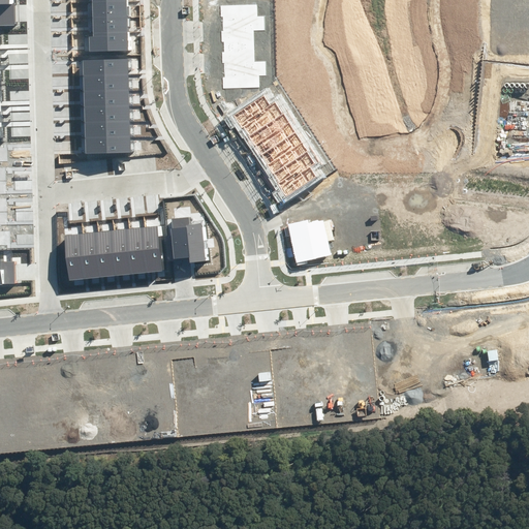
[(16,0),(0,0),(0,25),(17,25),(16,0)]
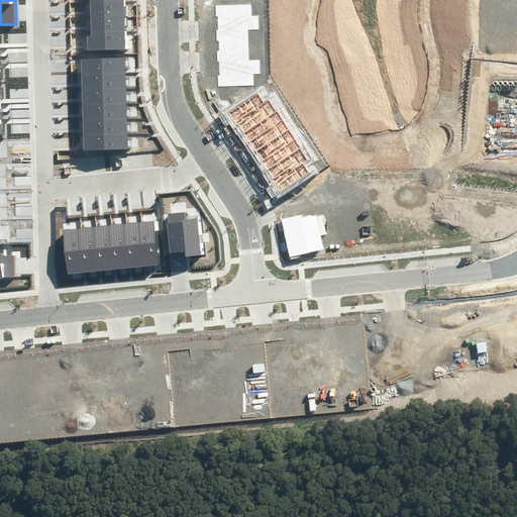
[(123,1),(90,2),(90,13),(90,17),(124,16),(123,1)]
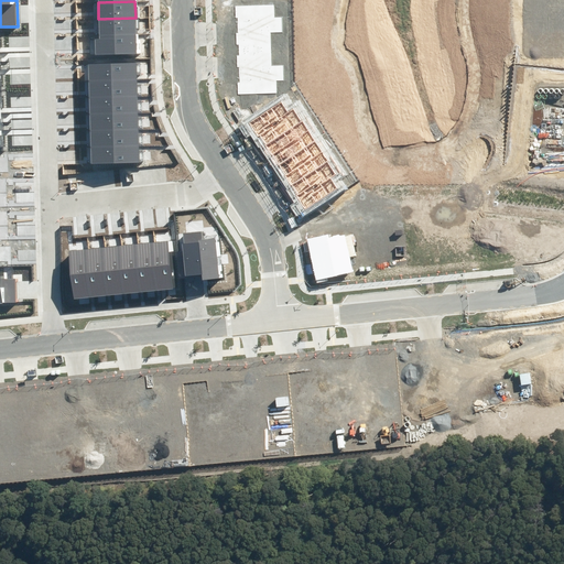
[(236,34),(272,33),(282,33),(282,18),(274,18),(273,4),(235,6),(236,34)]
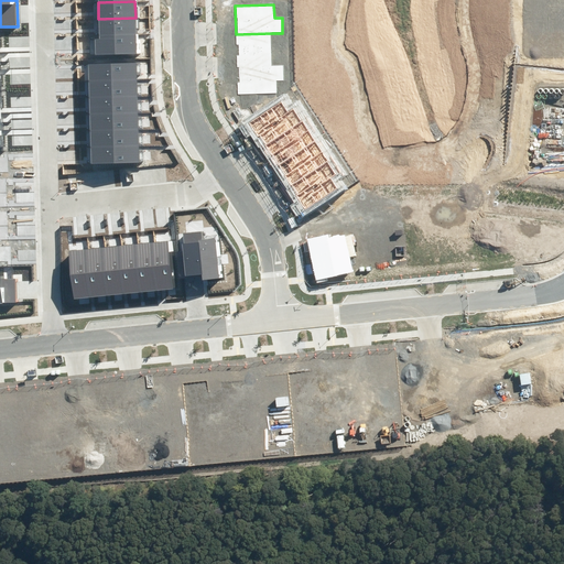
[(99,30),(99,35),(136,34),(136,18),(98,19),(99,30)]
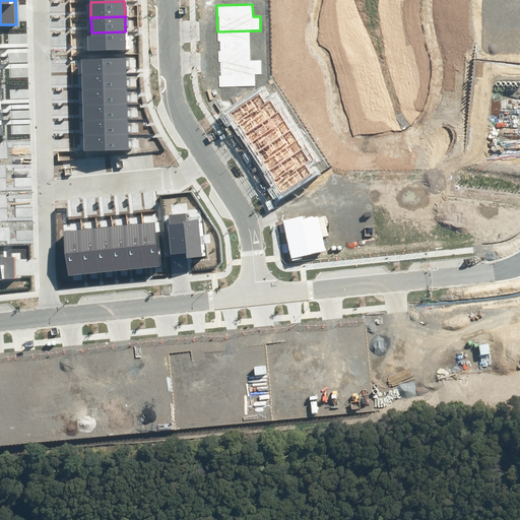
[(218,47),(251,46),(251,30),(217,31),(218,47)]
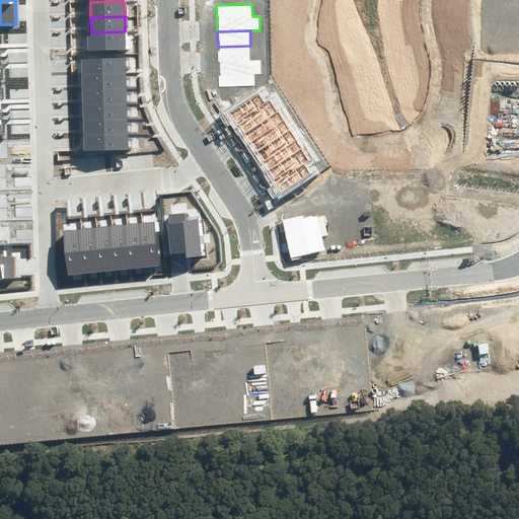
[(125,31),(91,32),(91,35),(87,35),(87,47),(87,51),(126,50),(125,31)]
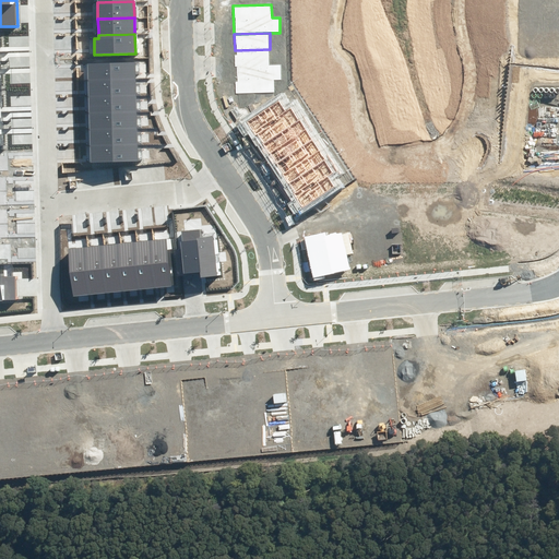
[(235,67),(271,66),(270,49),(235,50),(235,67)]
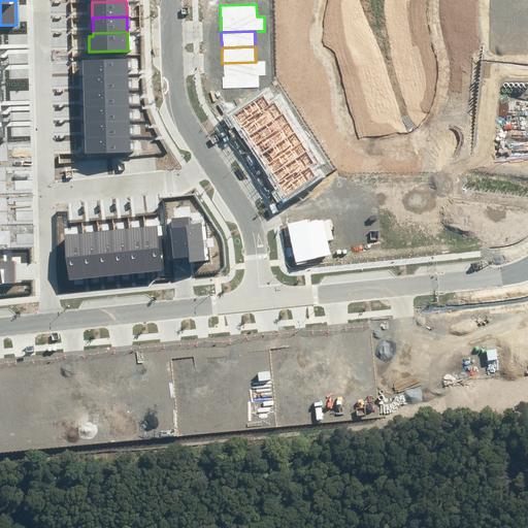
[(127,59),(83,60),(83,62),(84,76),(128,74),(127,59)]
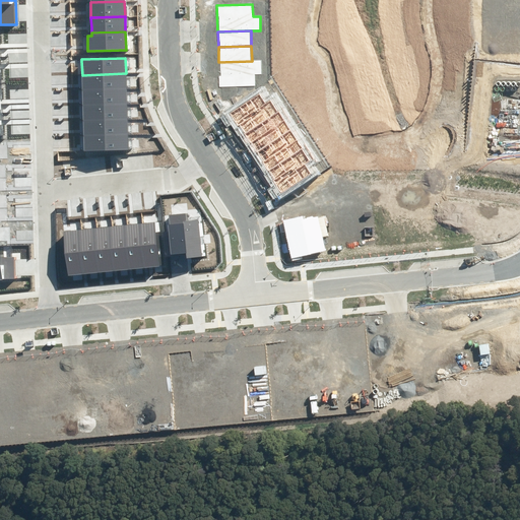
[(252,61),(218,62),(219,88),(256,86),(255,76),(262,75),(261,61),(252,61)]
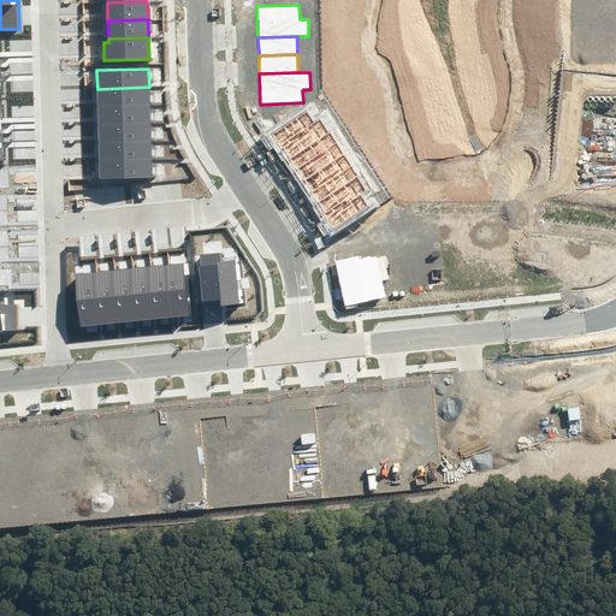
[(149,87),(98,89),(98,101),(98,107),(150,106),(149,87)]
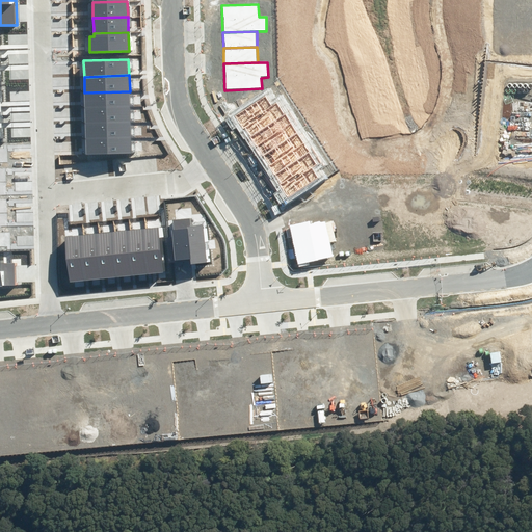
[(130,91),(84,92),(84,103),(84,108),(130,107),(130,91)]
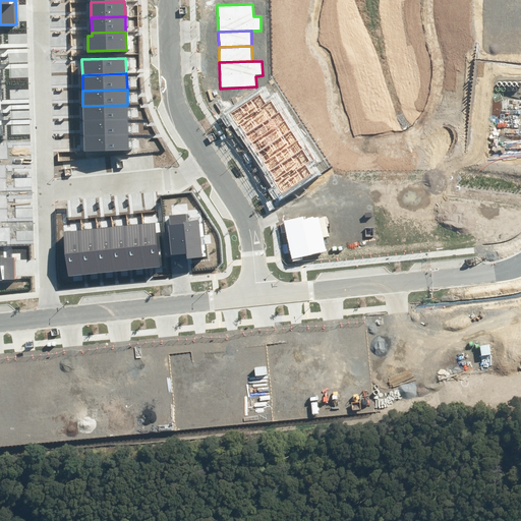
[(265,92),(230,114),(243,133),(278,111),(265,92)]
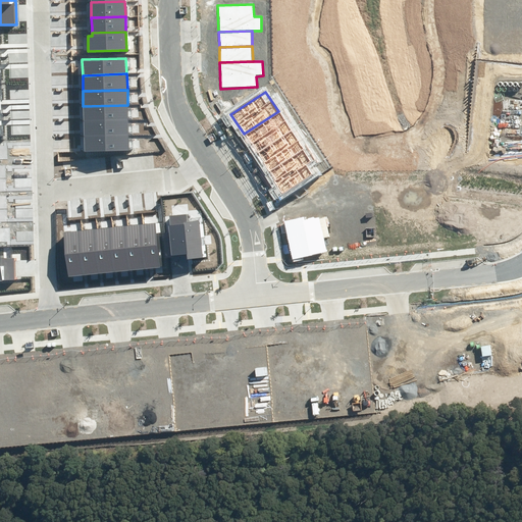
[(127,120),(127,105),(83,106),(84,116),(84,121),(127,120)]
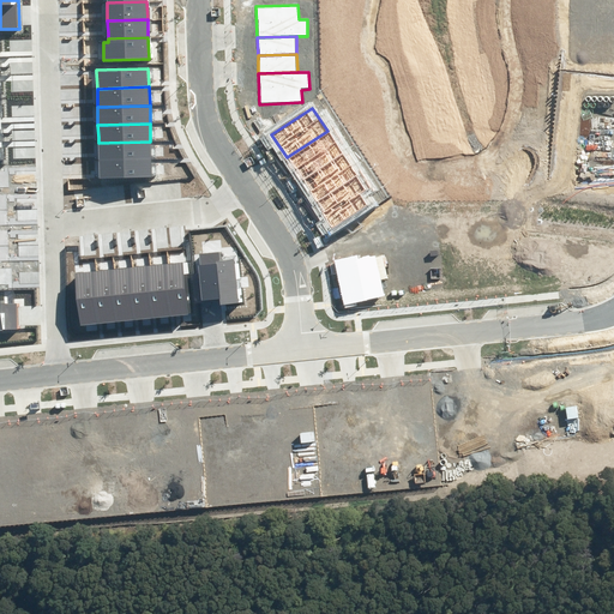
[(327,131),(287,157),(301,180),(343,154),(327,131)]
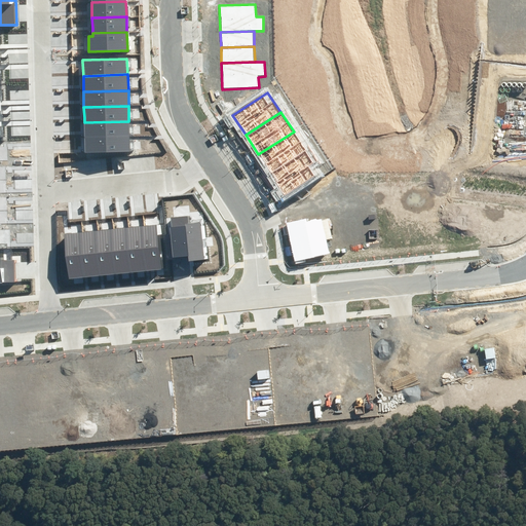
[(128,121),(84,122),(84,133),(84,138),(129,137),(128,121)]
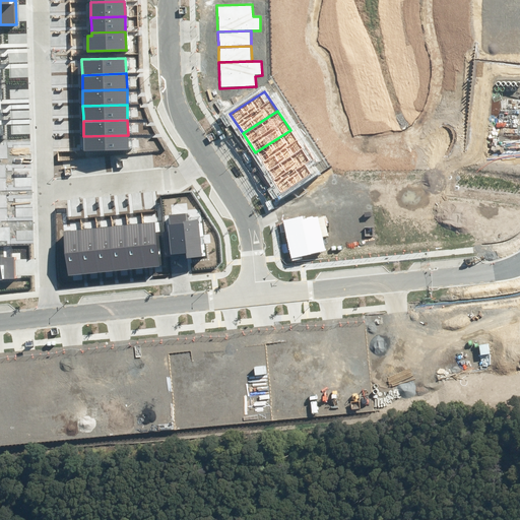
[(290,130),(255,152),(268,172),(303,149),(290,130)]
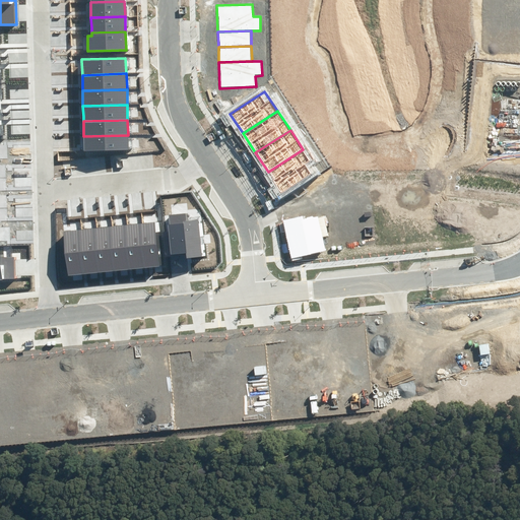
[(128,135),(83,136),(84,148),(84,151),(128,149),(128,135)]
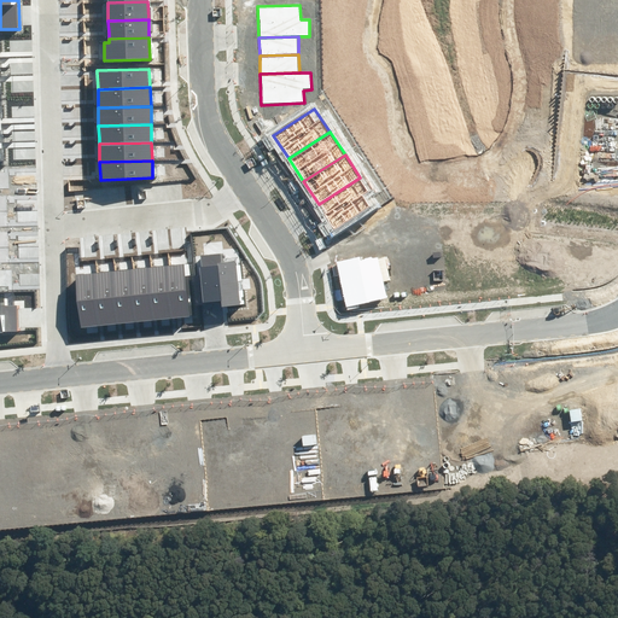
[(360,178),(319,204),(333,227),(375,200),(360,178)]
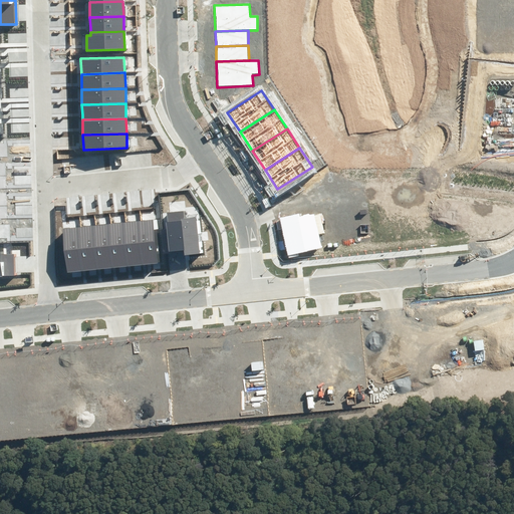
[(184,211),(167,213),(168,222),(166,222),(169,252),(184,250),(185,255),(200,253),(196,217),(185,218),(184,211)]
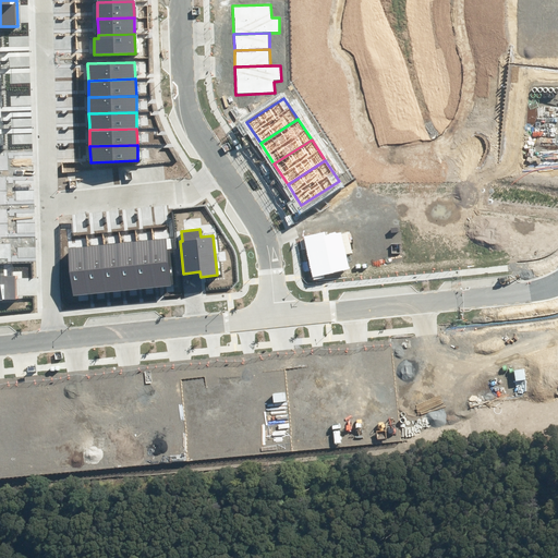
[(166,239),(154,240),(158,287),(171,286),(166,239)]
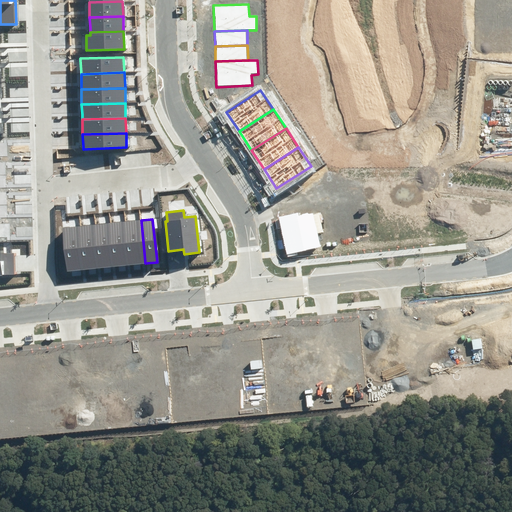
[(141,220),(126,221),(130,265),(145,263),(141,220)]
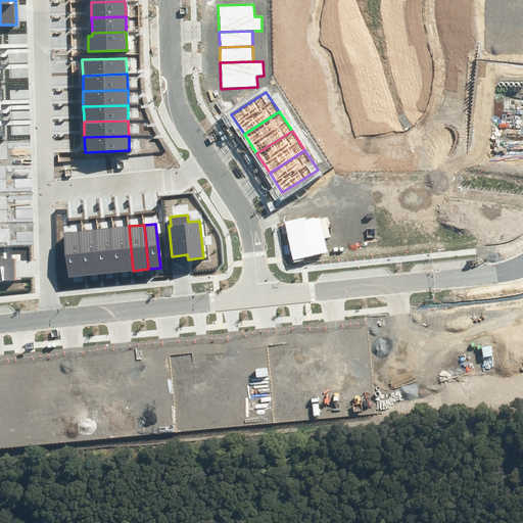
[(129,226),(112,228),(117,272),(133,271),(129,226)]
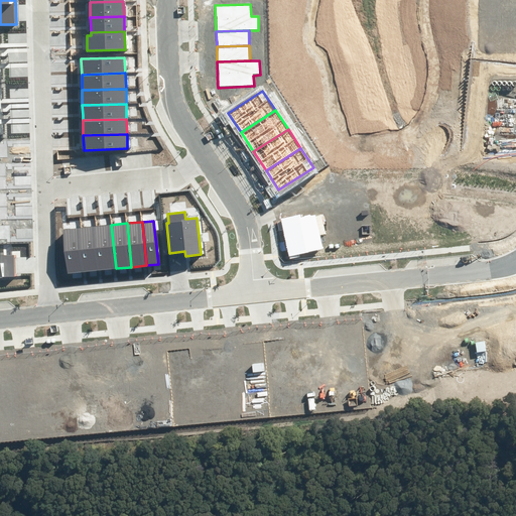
[(111,225),(96,227),(101,270),(116,268),(111,225)]
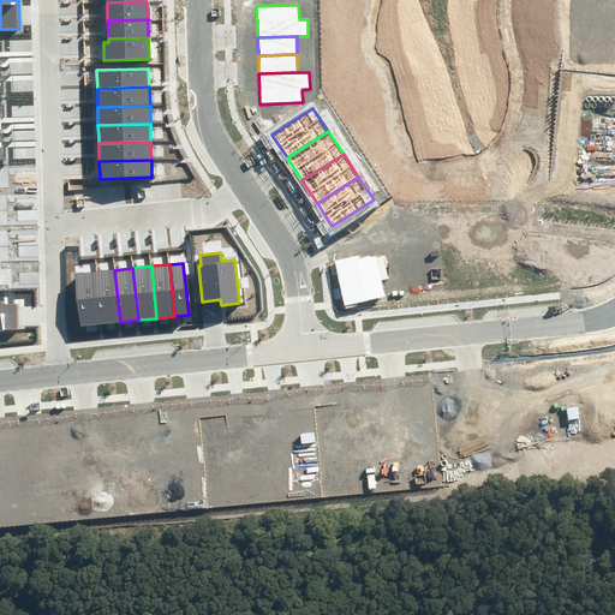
[(114,270),(96,272),(102,323),(120,322),(114,270)]
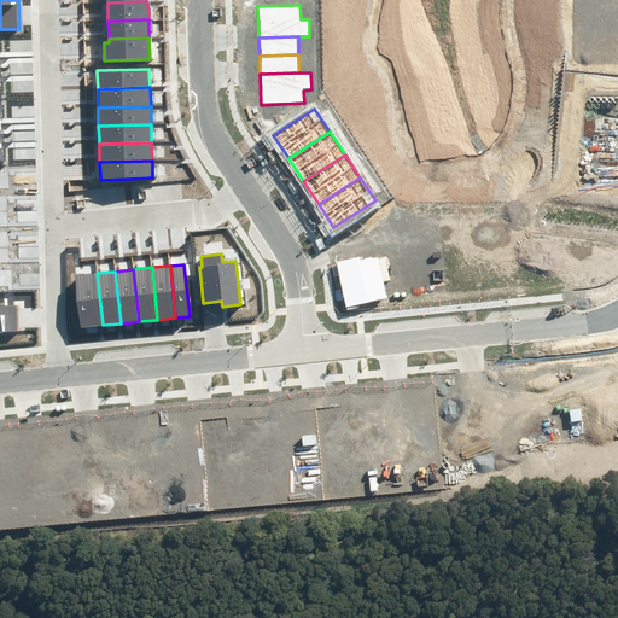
[(97,273),(75,275),(81,327),(103,325),(97,273)]
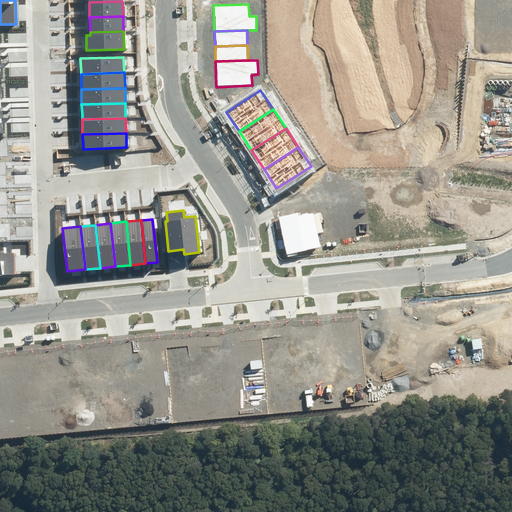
[(0,275),(15,275),(14,252),(0,253),(0,251),(0,250),(0,275)]
